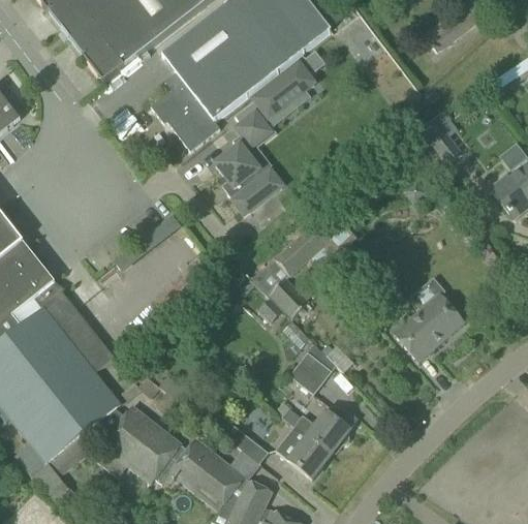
[(38,0),(103,84),(211,0),(38,0)]
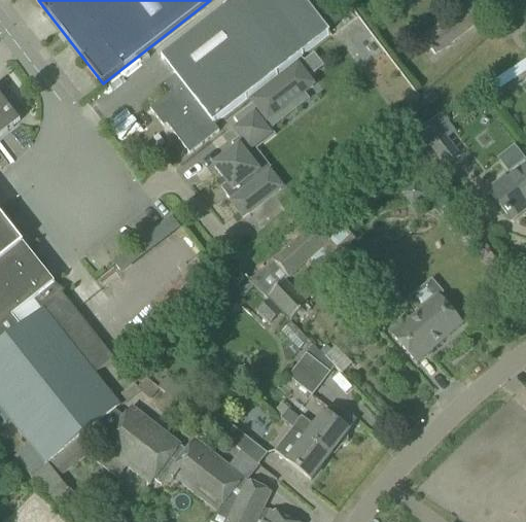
[(172,90),(150,106),(165,124),(168,120),(190,150),(207,138),(219,128),(213,122),(329,30),(306,0),(226,0),(229,2),(178,41),(162,54),(184,82),(173,92),(172,90)]
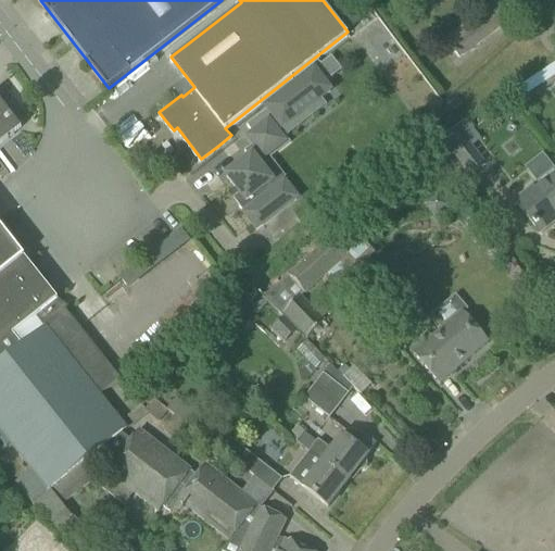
[(444,36),(458,54),(512,15),(500,0),(491,0),(444,36)]
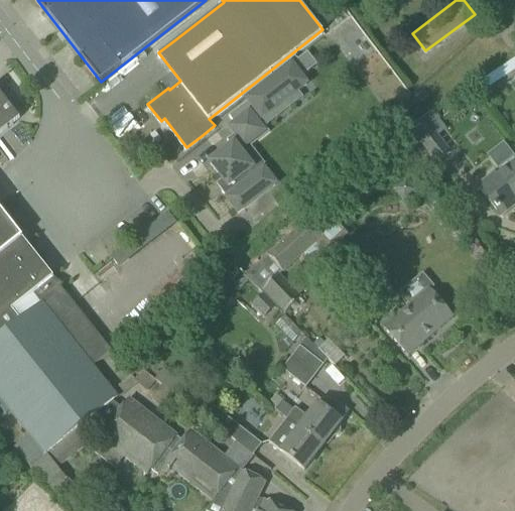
[(514,54),(480,79),(488,91),(514,73),(514,54)]
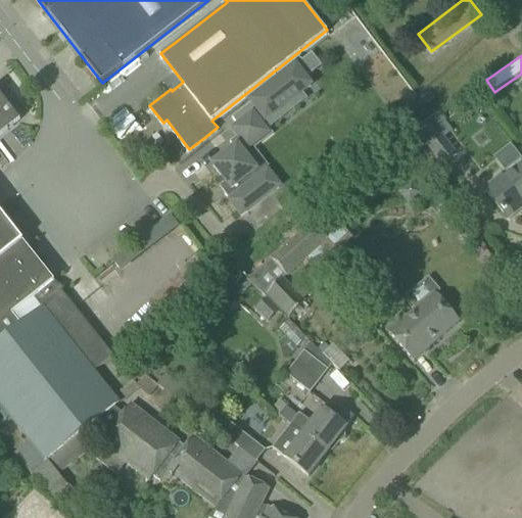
[(243,149),(268,130),(261,121),(311,82),(295,62),(250,97),(251,99),(233,114),(237,120),(230,126),(236,134),(230,139),(235,145),(214,161),(232,185),(225,191),(242,213),(280,183),(268,168),(262,174),(243,149)]
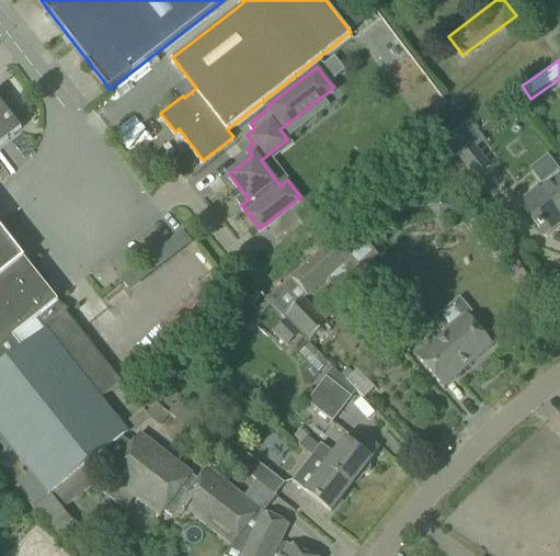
[(0,275),(24,257),(0,225),(0,143),(14,132),(9,124),(16,118),(0,97),(0,275)]
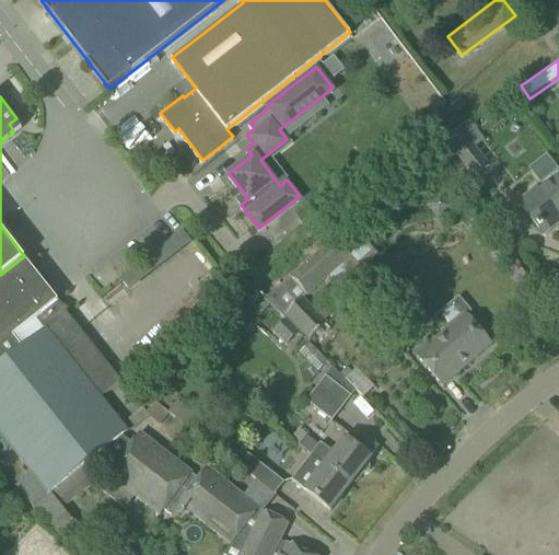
[(476,145),(485,137),(469,118),(443,136),(475,175),(490,162),(476,145)]
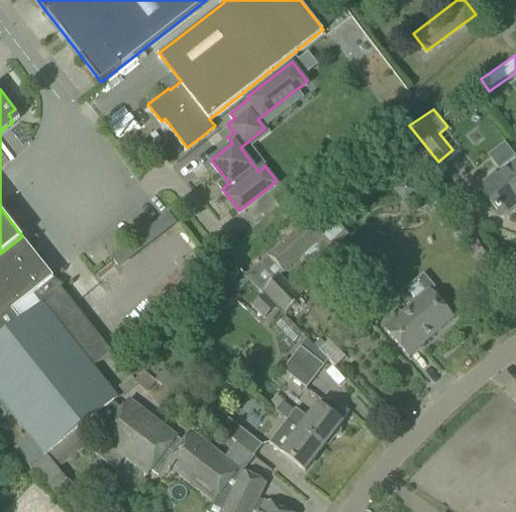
[(501,169),(481,185),(490,197),(503,213),(515,202),(515,157),(501,169)]
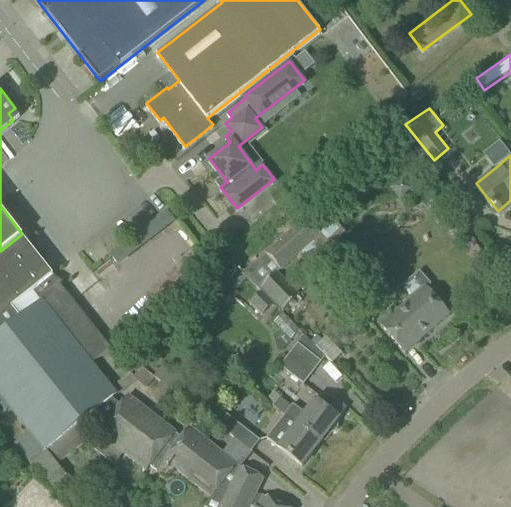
[(389,184),(401,197),(416,184),(404,170),(389,184)]
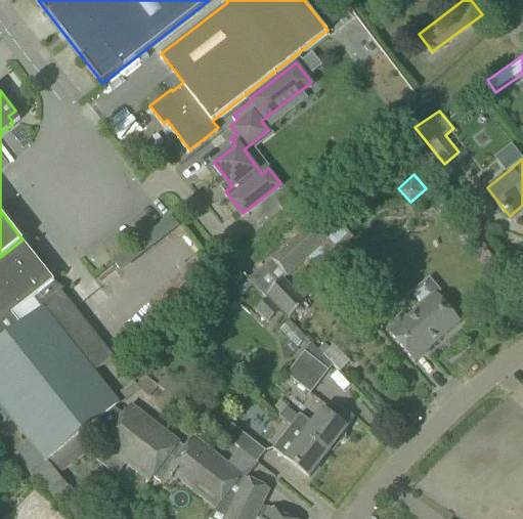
[(121,263),(102,275),(123,307),(202,255),(174,214),(115,254),(121,263)]
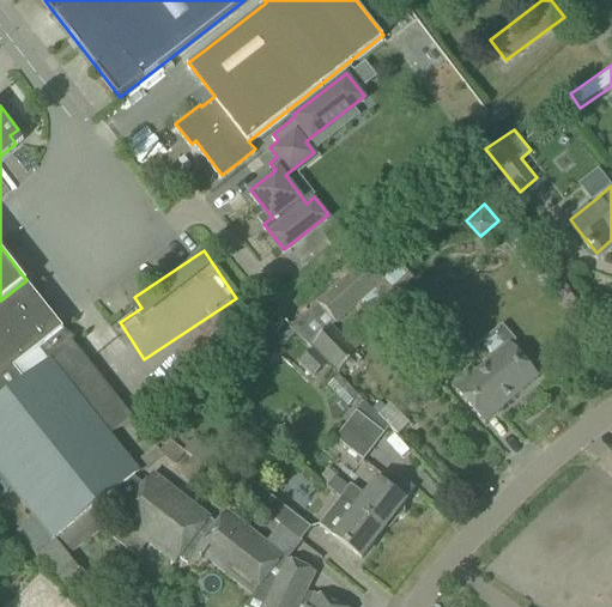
[(335,321),(385,277),(367,256),(290,325),(291,325),(295,328),(296,329),(310,344),(313,343),(338,370),(358,350),(332,322),(335,320),(335,321)]
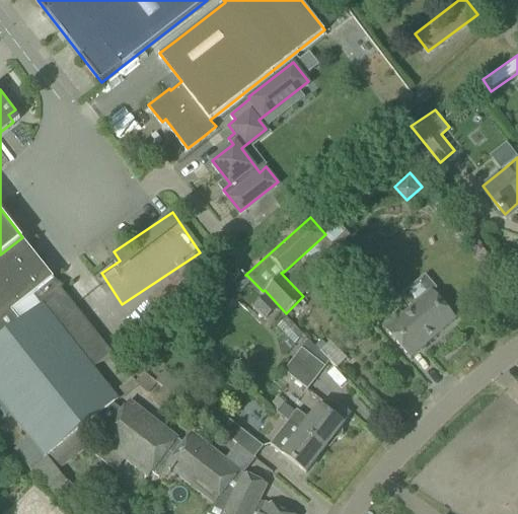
[(0,399),(44,456),(114,401),(119,396),(94,365),(113,350),(62,286),(57,290),(50,281),(55,277),(22,237),(0,254),(0,399)]
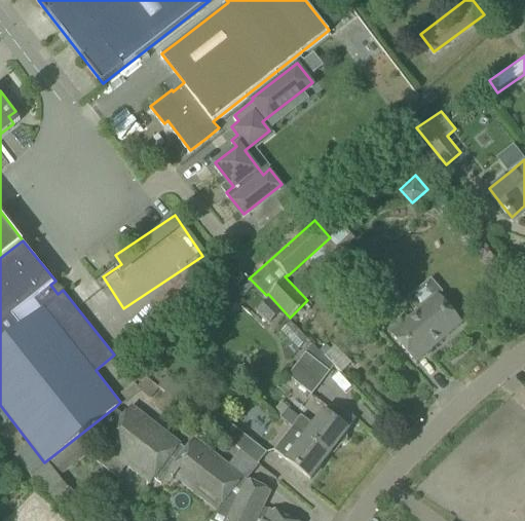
[(440,293),(444,289),(432,274),(408,295),(418,307),(409,314),(405,311),(387,326),(415,360),(462,320),(440,293)]
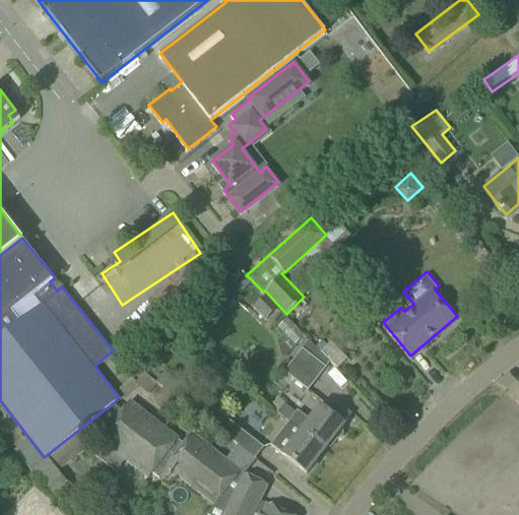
[(247,275),(237,286),(241,291),(251,279),(250,278),(247,275)]
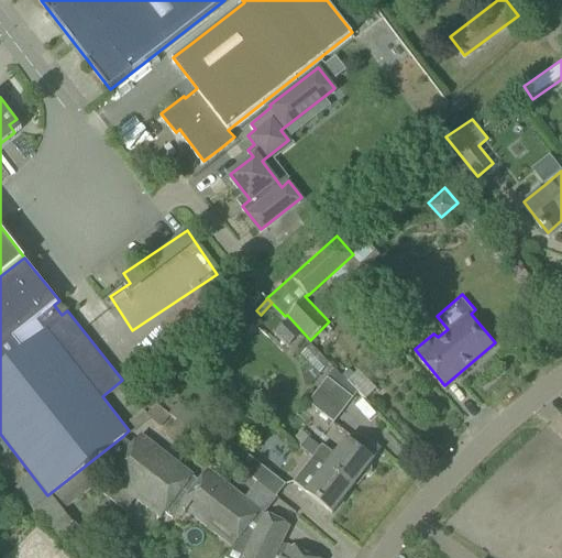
[(275,329),(288,343),(300,331),(287,317),(275,329)]
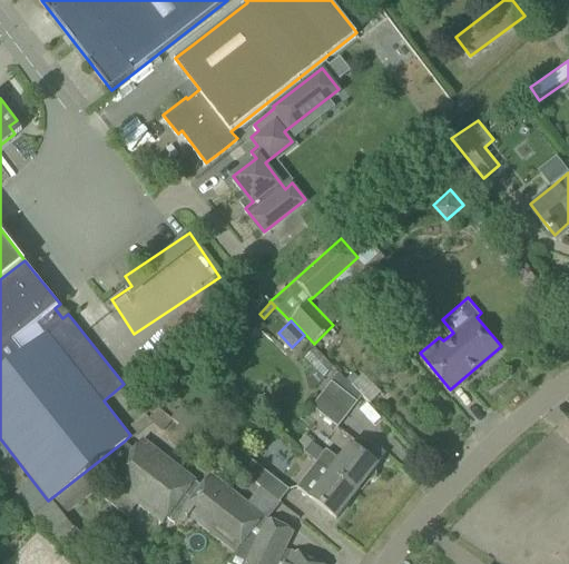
[(312,404),(337,425),(362,394),(339,370),(312,404)]
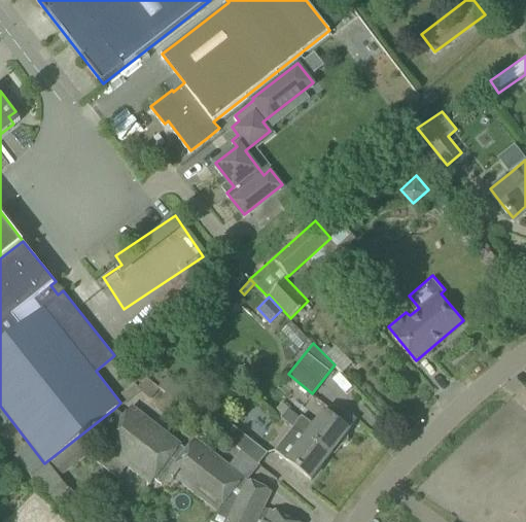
[(135,381),(121,391),(128,398),(140,388),(135,381)]
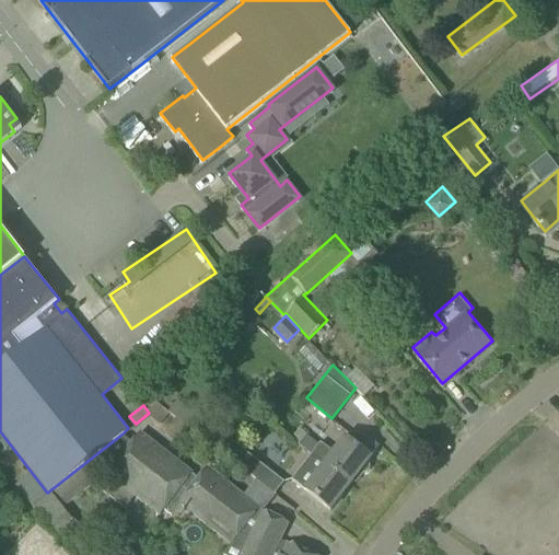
[(123,434),(47,493),(33,505),(55,532),(65,543),(76,554),(83,554),(107,535),(94,519),(83,528),(74,517),(72,518),(62,505),(104,472),(105,472),(96,484),(125,506),(135,495),(159,513),(165,507),(172,512),(179,503),(229,540),(222,552),(230,554),(321,554),(281,535),(289,520),(264,508),(244,493),(208,464),(198,476),(193,472),(194,471),(140,429),(131,440),(123,434)]
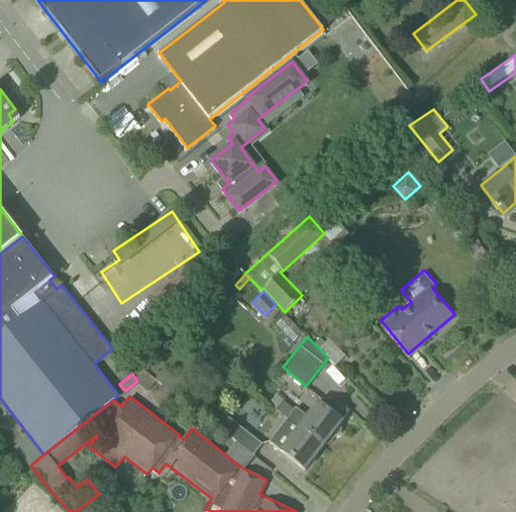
[(283,398),(277,406),(289,416),(293,419),(314,436),(324,443),(332,433),(335,434),(339,433),(341,430),(341,426),(340,423),(342,420),(350,409),(336,400),(324,396),(319,402),(318,401),(307,414),(296,406),(295,407),(283,398)]
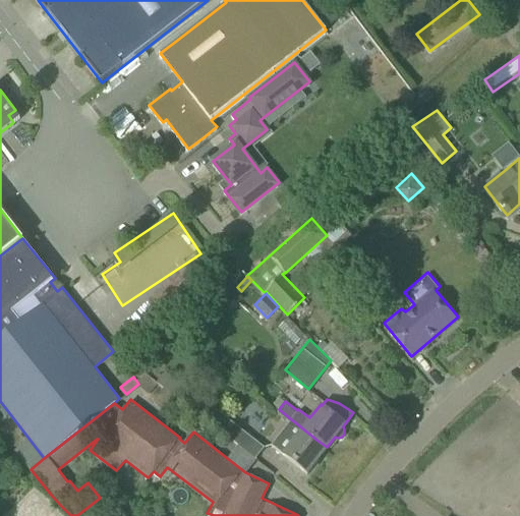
[(238,444),(239,443),(256,457),(265,446),(220,410),(216,414),(210,410),(205,416),(238,444)]
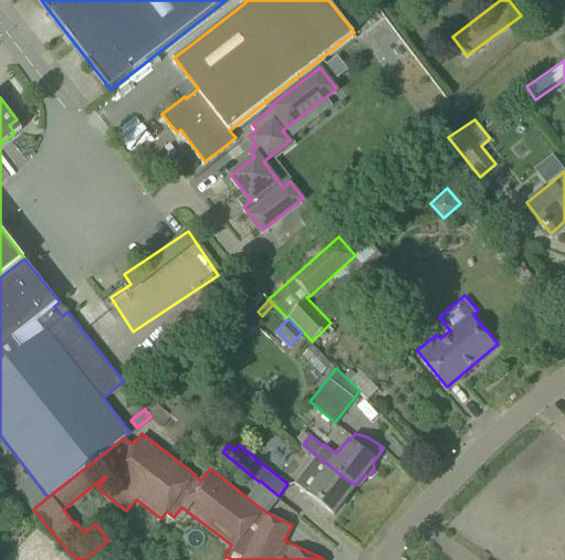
[(321,458),(316,455),(295,481),(334,511),(355,485),(344,477),(321,458)]
